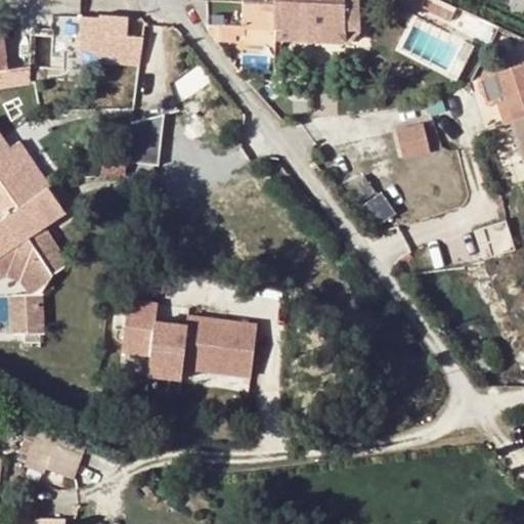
[(206,0),(199,0),(188,0),(207,26),(206,0)]
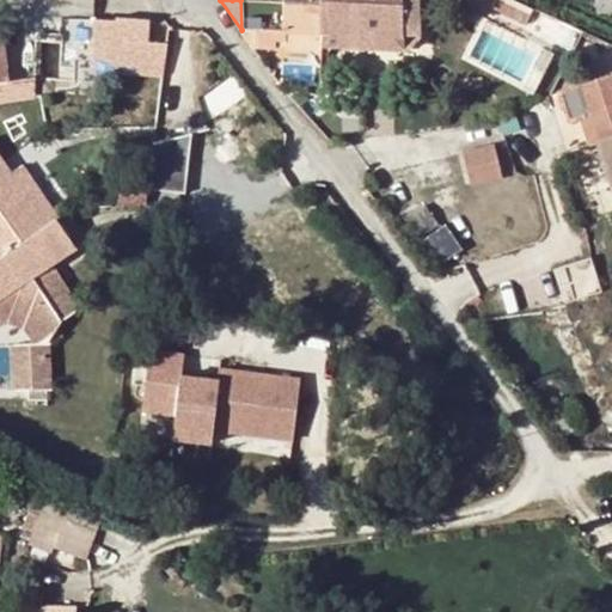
[(285,32),(319,34),(318,6),(254,1),(240,0),(242,30),(244,30),(243,35),(255,36),(255,49),(274,49),(274,41),(283,41),(285,32)]
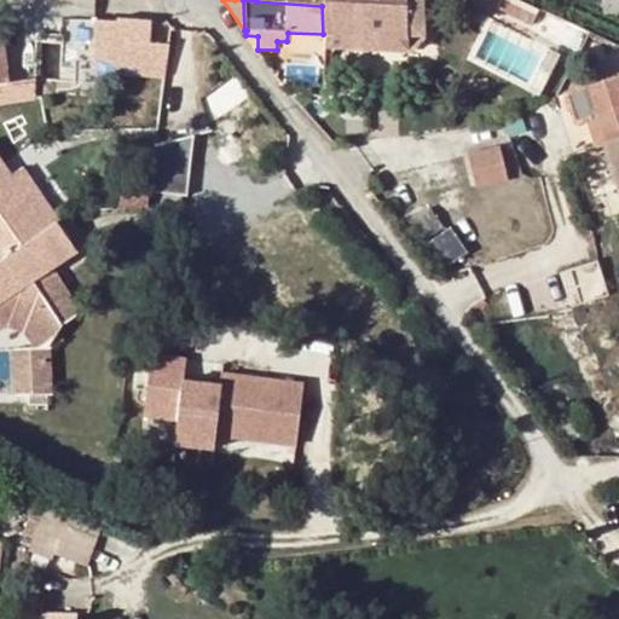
[(322,0),(322,6),(323,34),(345,35),(379,36),(406,36),(405,0),(322,0)]
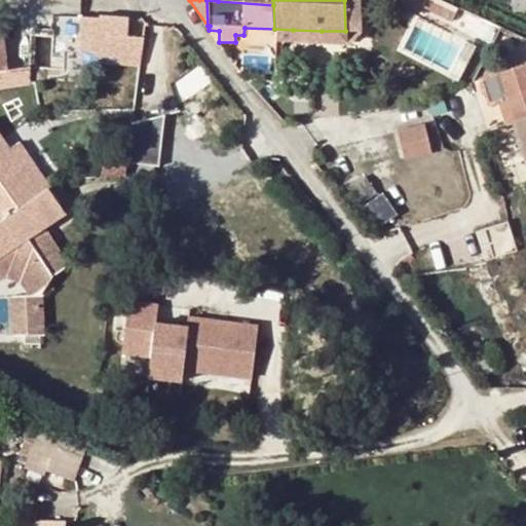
[(359,0),(344,0),(345,31),(362,31),(359,0)]
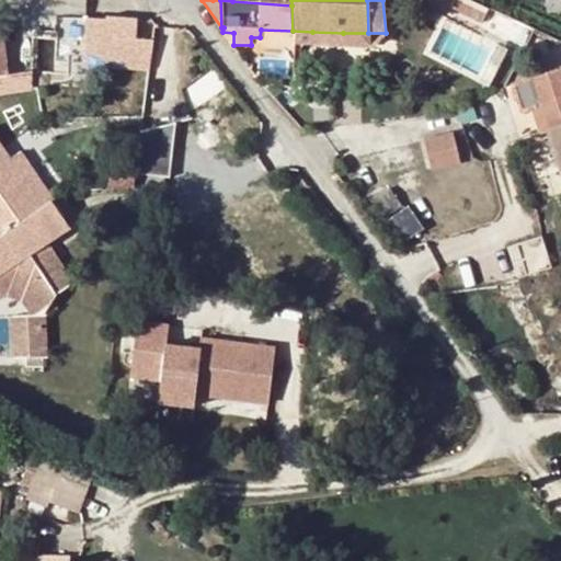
[(405,0),(442,16),(445,9),(481,26),(485,15),(451,0),(405,0)]
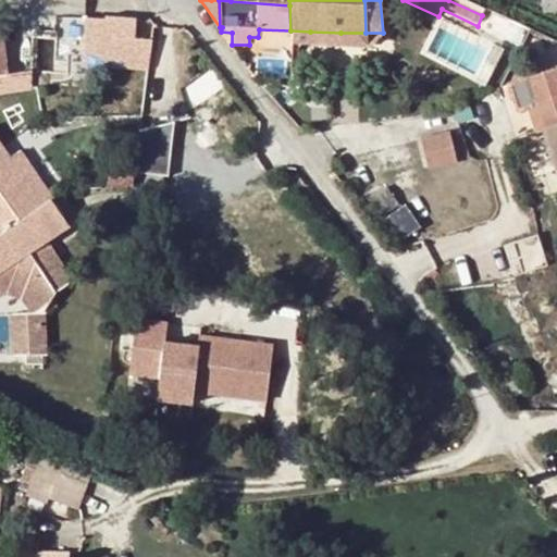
[(106,16),(85,15),(83,34),(112,36),(135,38),(135,17),(107,13),(106,16)]
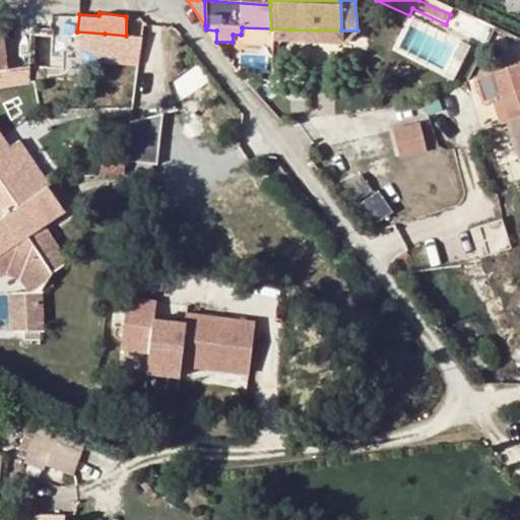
[(271,28),(242,27),(241,35),(241,42),(270,43),(271,34),(271,28)]
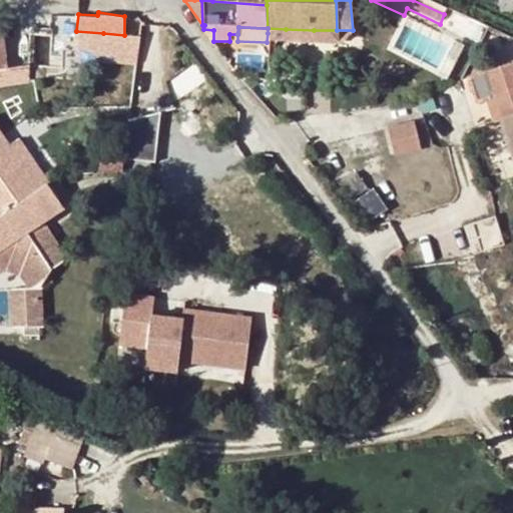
[(268,33),(268,40),(286,41),(286,29),(268,28),(268,33)]
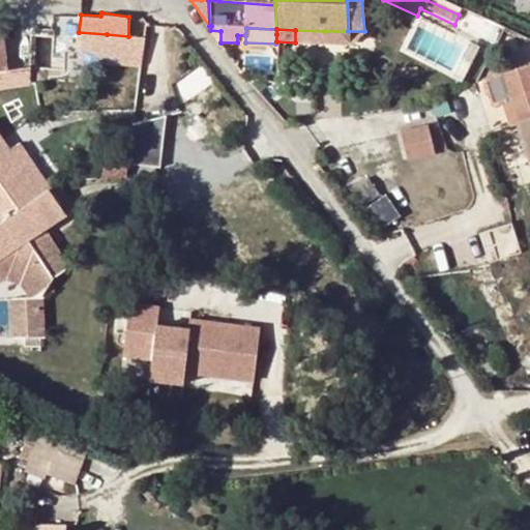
[(324,31),(295,30),(295,45),(323,45),(323,43),(324,31)]
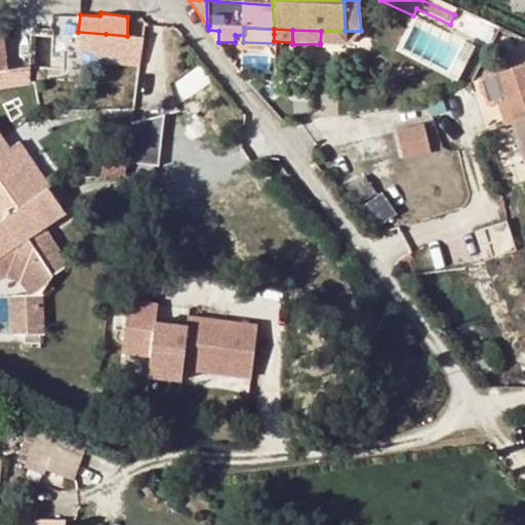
[(360,33),(361,31),(345,31),(321,31),(320,43),(348,45),(353,43),(354,42),(356,40),(357,39),(358,38),(359,36),(359,35),(360,33)]
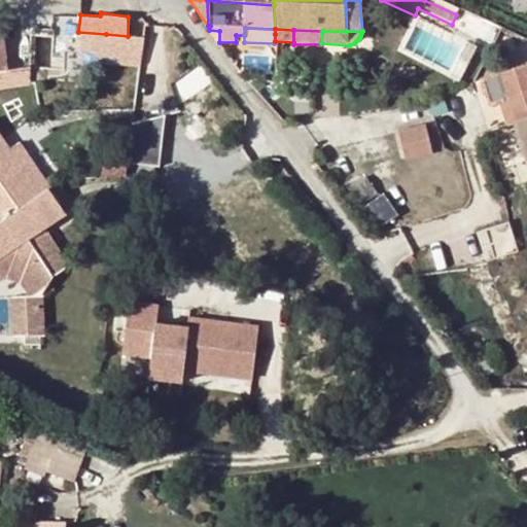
[(128,36),(106,34),(106,53),(143,56),(145,37),(128,36)]
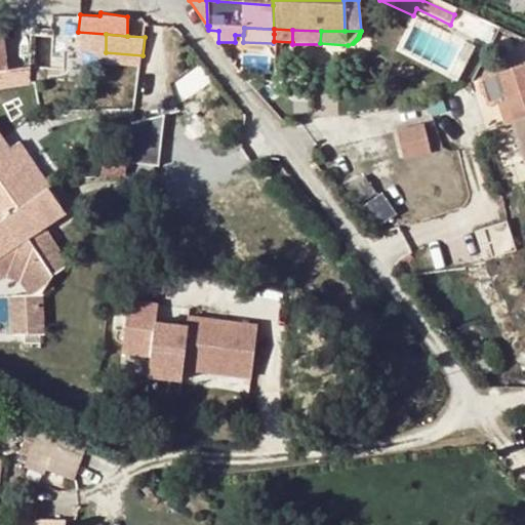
[(524,162),(524,161),(524,65),(496,74),(524,162)]
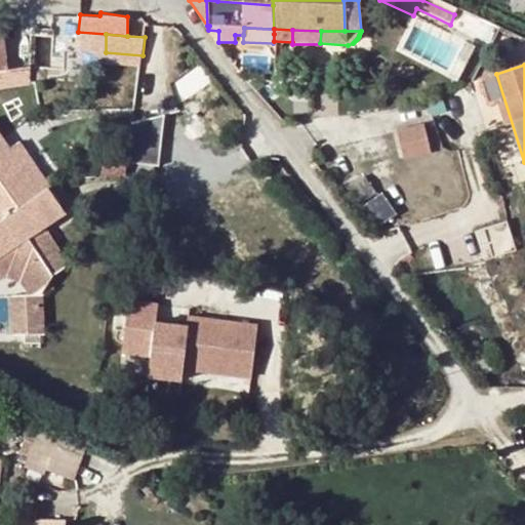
[(167,161),(168,117),(132,116),(132,161),(167,161)]
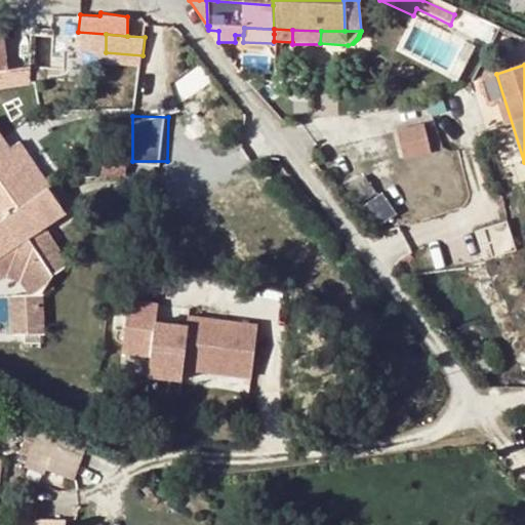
[(407,156),(437,151),(432,120),(402,125),(407,156)]
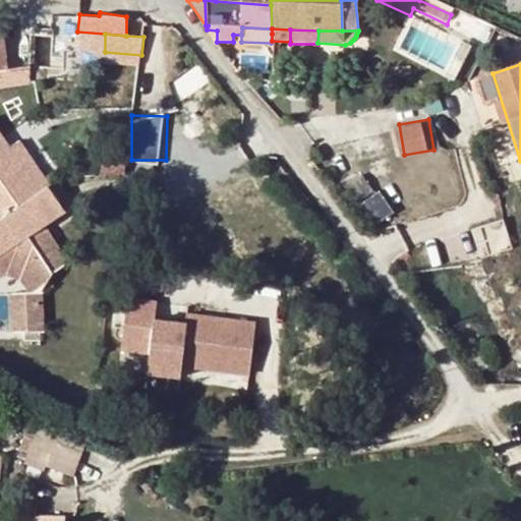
[(0,239),(19,226),(25,234),(41,223),(36,215),(26,201),(40,193),(36,186),(13,155),(0,136),(0,239)]
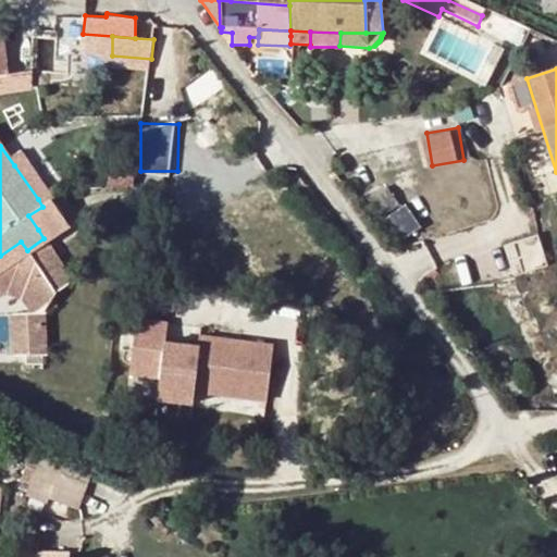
[(14,165),(38,199),(49,192),(26,158),(14,165)]
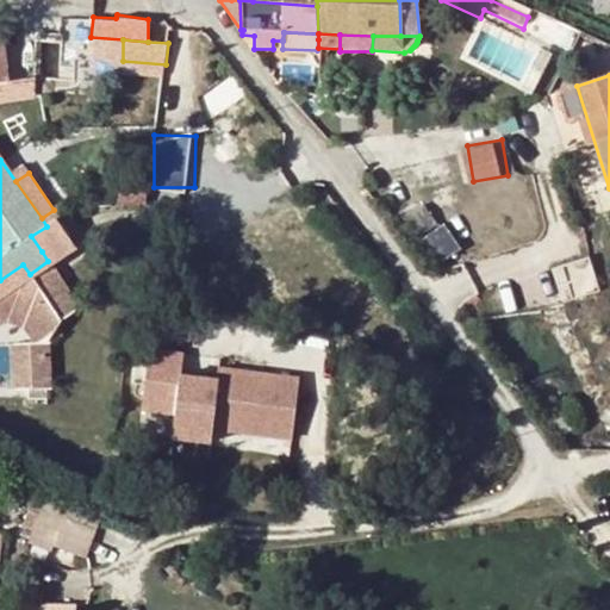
[(0,324),(25,307),(33,319),(23,327),(37,346),(44,346),(81,305),(62,277),(68,273),(60,261),(76,249),(57,219),(47,226),(31,236),(42,251),(48,261),(30,274),(23,265),(0,280),(0,324)]
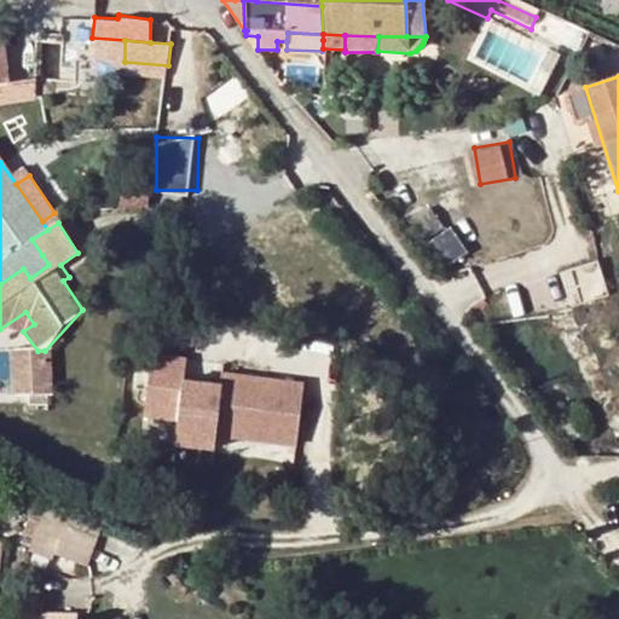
[(48,389),(47,351),(45,351),(38,351),(19,352),(21,391),(48,389)]
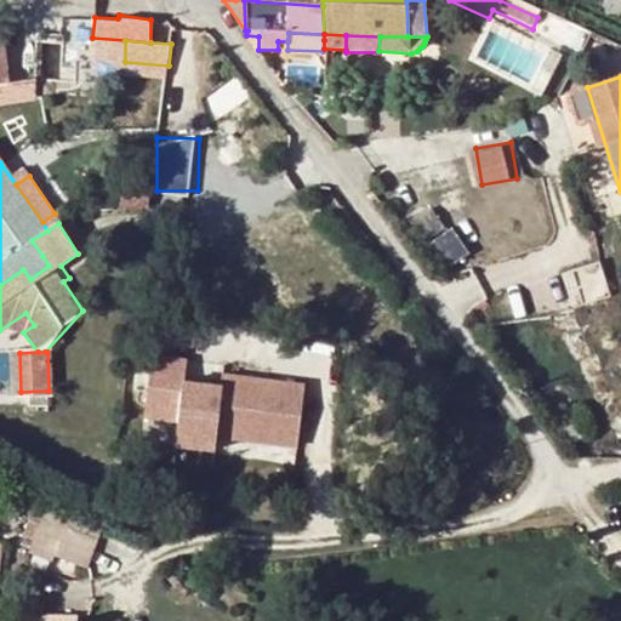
[(187,360),(152,355),(144,417),(178,421),(184,382),(187,360)]
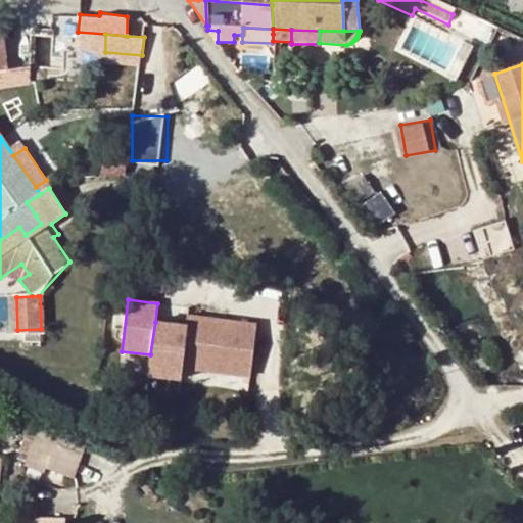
[(250,376),(256,323),(187,315),(186,325),(182,368),(250,376)]
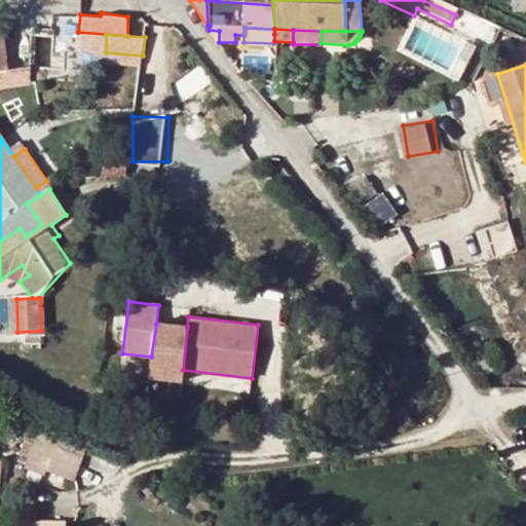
[(183,370),(187,327),(156,324),(151,357),(149,377),(182,381),(183,370)]
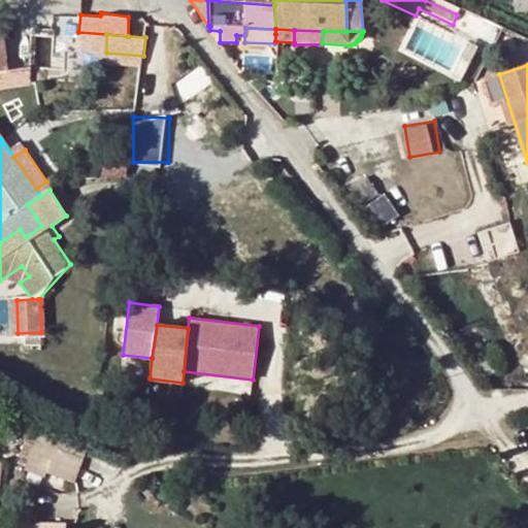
[(527,425),(519,427),(523,448),(527,447),(527,425)]
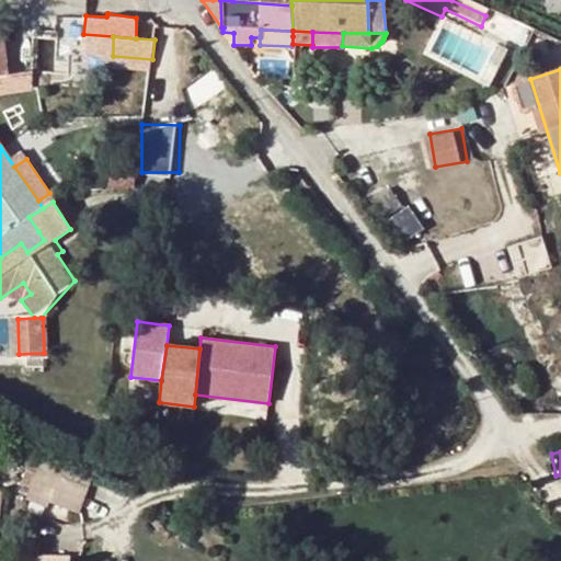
[(32,493),(82,512),(96,476),(46,457),(32,493)]
